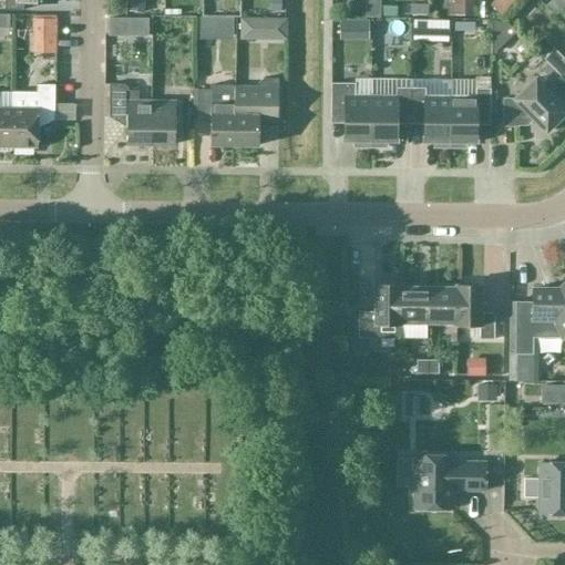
[(58,1),(58,0),(7,0),(7,9),(24,9),(24,1),(58,1)]
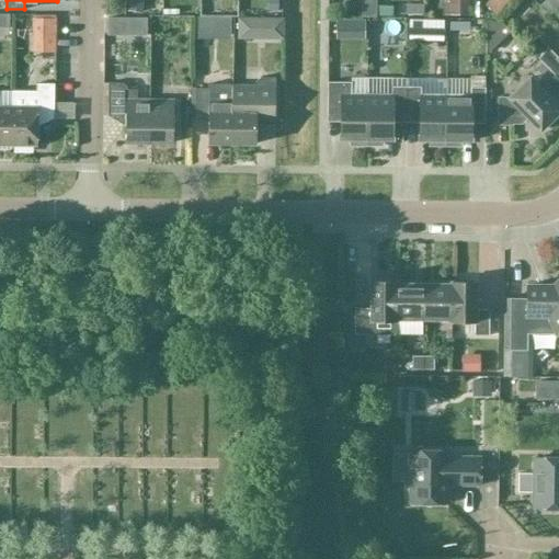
[(451,0),(449,24),(470,25),(470,0),(451,0)]
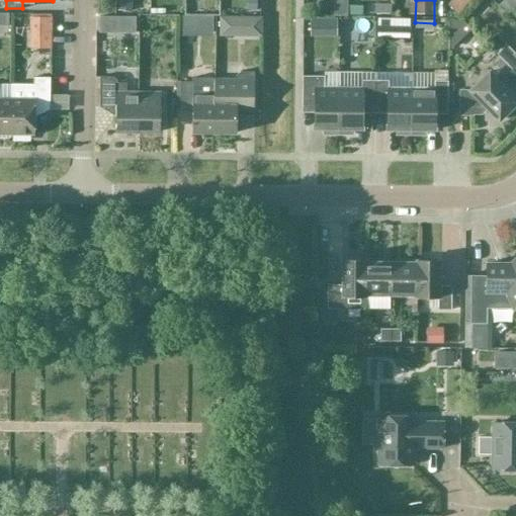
[(459,19),(477,4),(474,0),(458,0),(449,8),(459,19)]
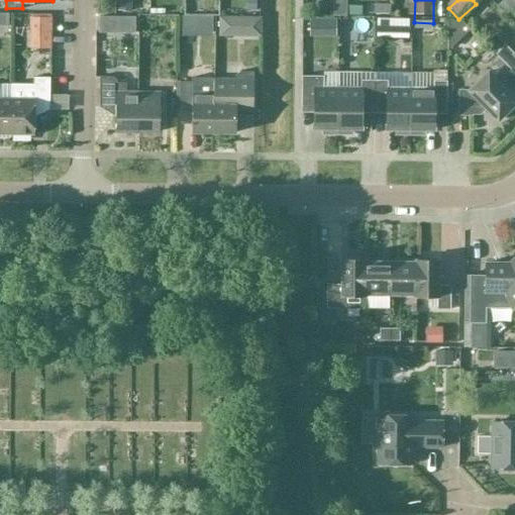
[(28,42),(52,43),(53,21),(29,21),(28,42)]
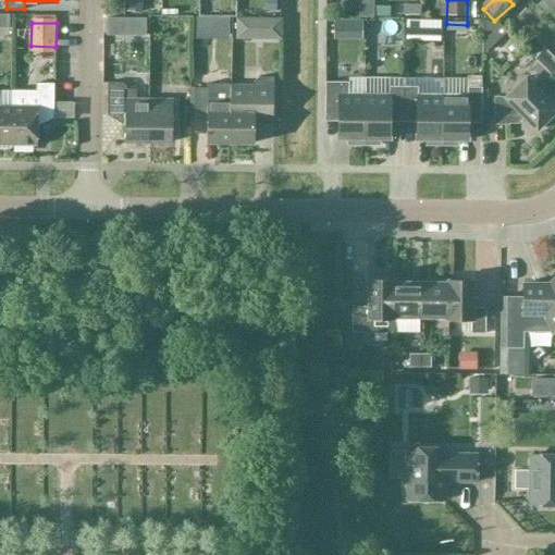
[(401,24),(383,23),(381,64),(399,65),(401,24)]
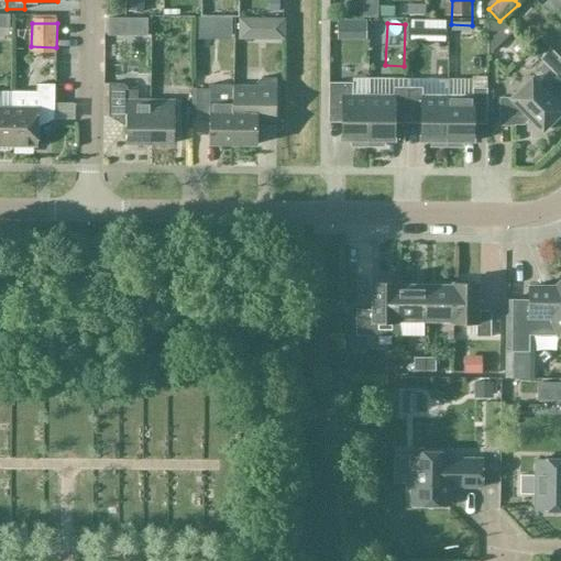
[(560,55),(552,46),(541,57),(560,76),(560,55)]
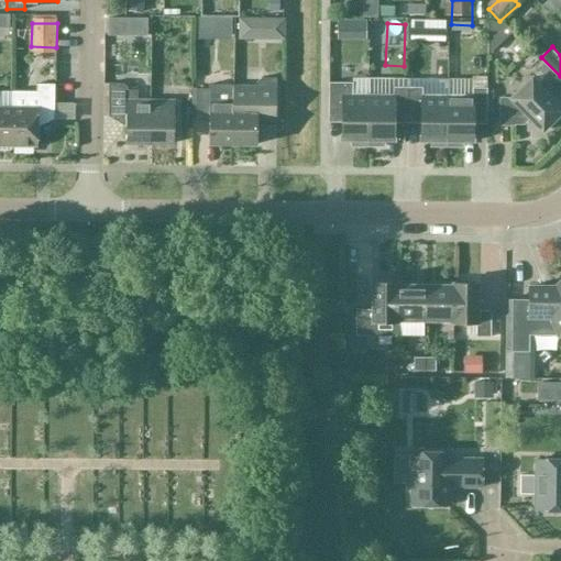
[(259,117),(276,117),(277,117),(277,77),(257,77),(257,84),(235,84),(234,143),(259,143),(259,117)]
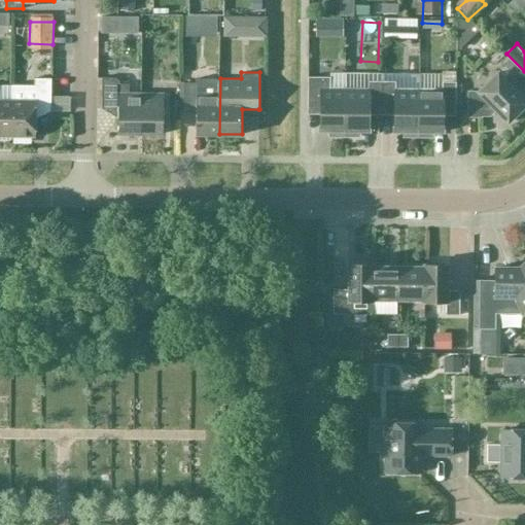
[(498,72),(479,91),(469,91),(469,115),(483,115),(483,106),(494,106),(509,121),(517,113),(520,116),(524,111),(524,92),(521,89),(518,92),(498,72)]
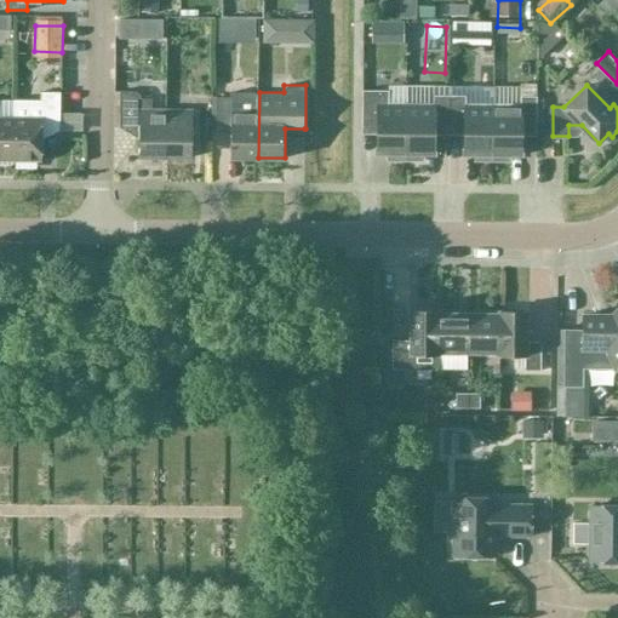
[(407,159),(407,104),(390,104),(390,90),(364,90),(364,122),(378,124),(378,153),(390,153),(390,159),(407,159)]
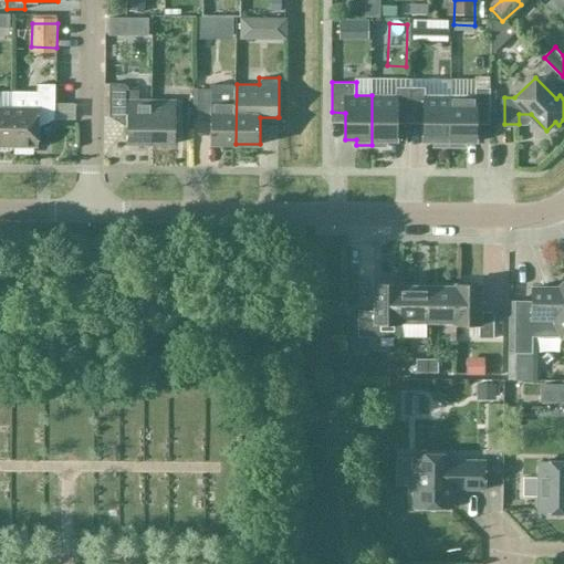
[(13,146),(39,146),(39,118),(55,118),(56,84),(38,83),(38,91),(13,91),(13,107),(14,107),(13,146)]
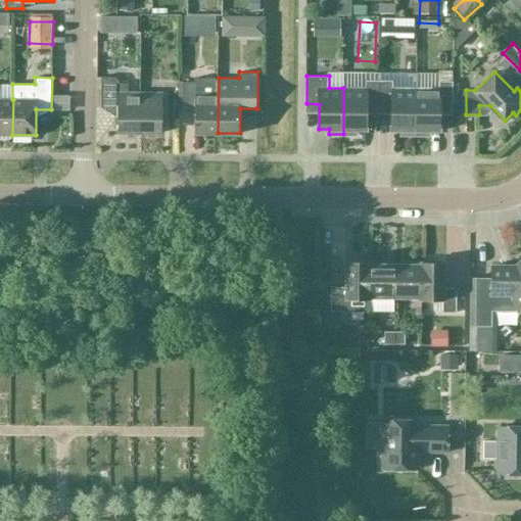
[(129,92),(129,83),(120,83),(120,81),(116,77),(102,77),(102,107),(119,107),(119,132),(141,132),(141,93),(129,92)]
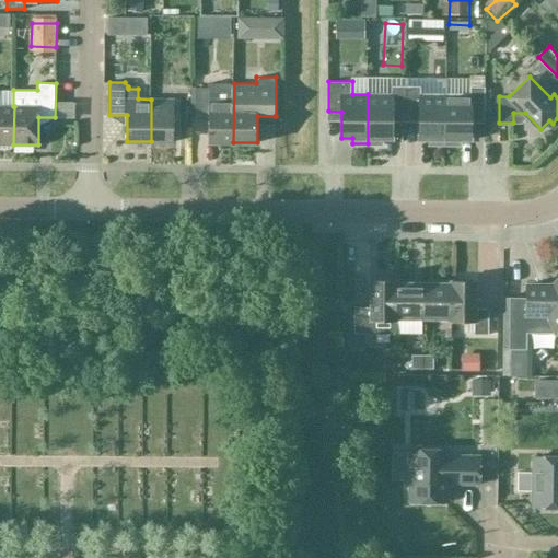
[(233,142),(234,83),(209,83),(209,88),(196,88),(196,115),(210,116),(209,142),(233,142)]
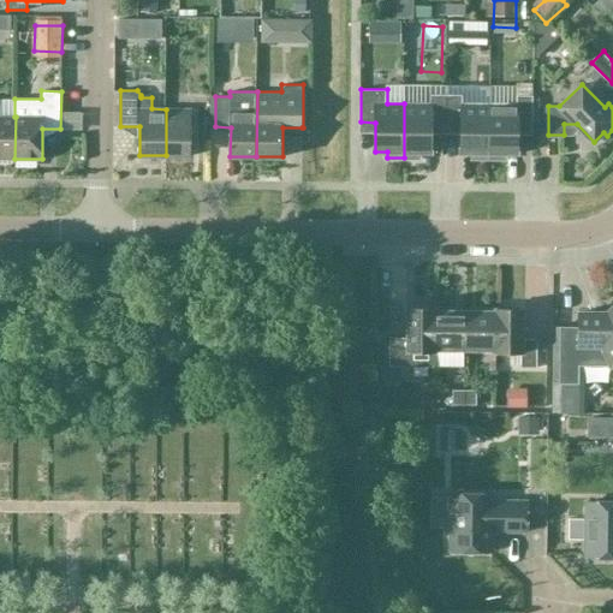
[(447,123),(447,94),(432,94),(432,103),(404,103),(404,158),(420,158),(420,153),(433,153),(433,123),(447,123)]
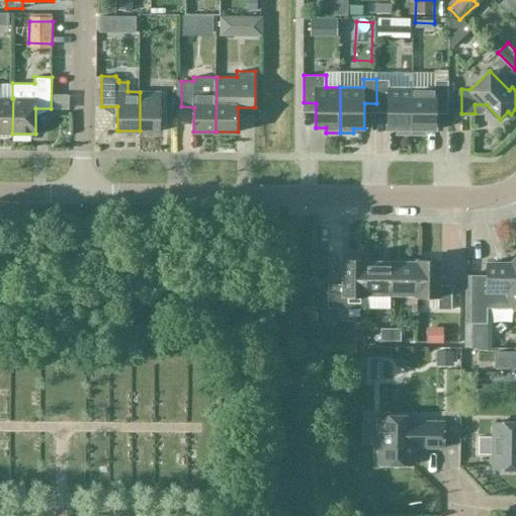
[(413,134),(413,88),(390,88),(390,79),(376,79),(376,103),(389,103),(389,129),(399,129),(399,134),(413,134)]
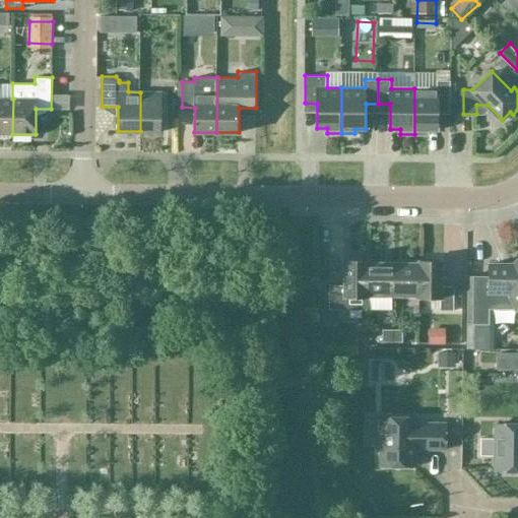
[(414,88),(414,134),(428,134),(428,129),(439,129),(439,105),(451,105),(451,80),(438,80),(438,88),(414,88)]
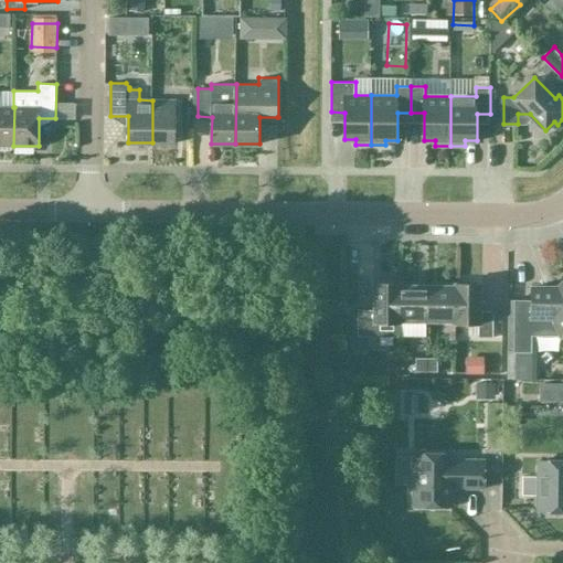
[(152,142),(176,144),(177,101),(152,101),(152,142)]
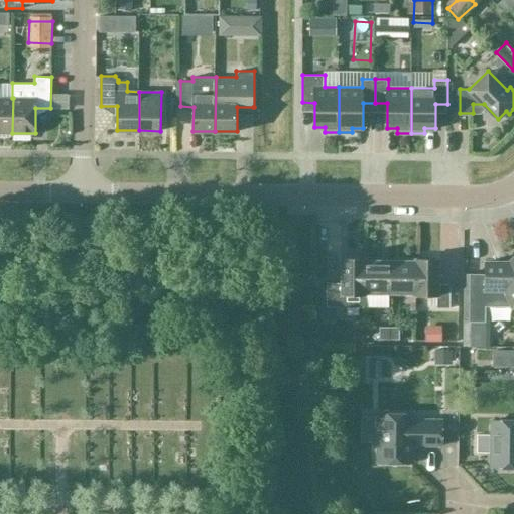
[(13,98),(12,98),(0,97),(0,132),(12,133),(13,98)]
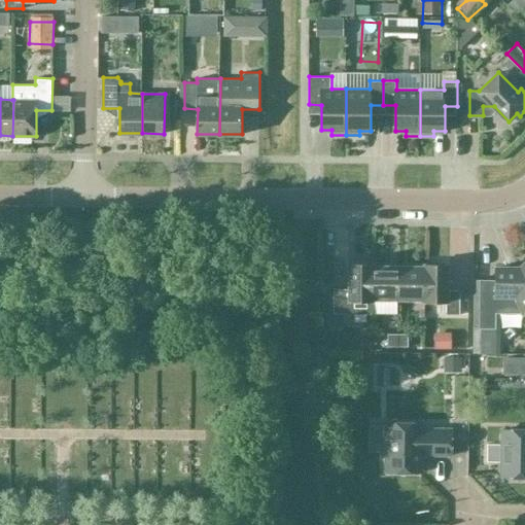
[(335,288),(335,313),(358,313),(373,313),(373,301),(373,299),(373,264),(350,264),(350,288),(335,288)]
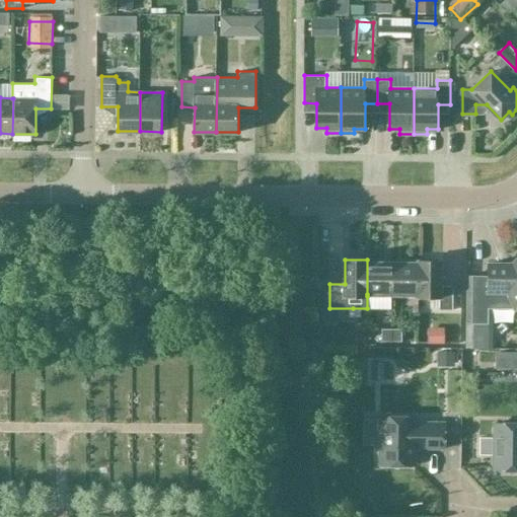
[(393,294),(393,262),(380,262),(380,260),(367,260),(367,294),(393,294)]
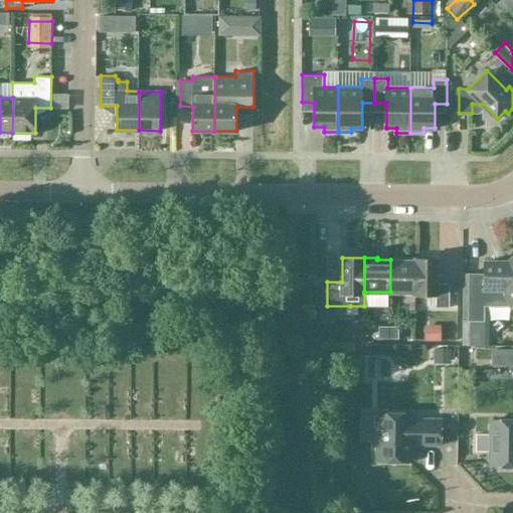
[(415,293),(416,258),(403,258),(403,260),(390,260),(390,292),(415,293)]
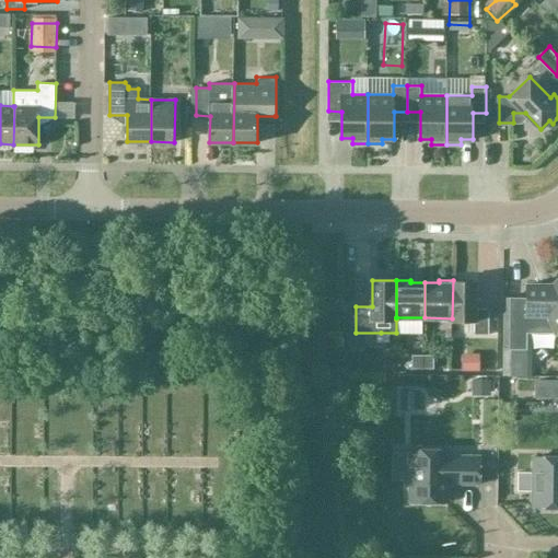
[(452,318),(452,321),(468,321),(468,332),(475,332),(475,334),(489,334),(490,307),(477,307),(477,281),(453,280),(452,318)]
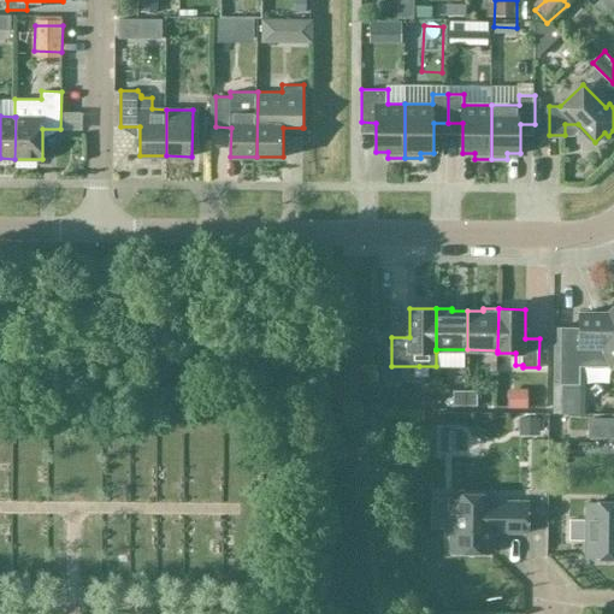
[(580,326),(562,326),(561,384),(582,384),(582,366),(613,366),(613,323),(609,312),(580,312),(580,326)]
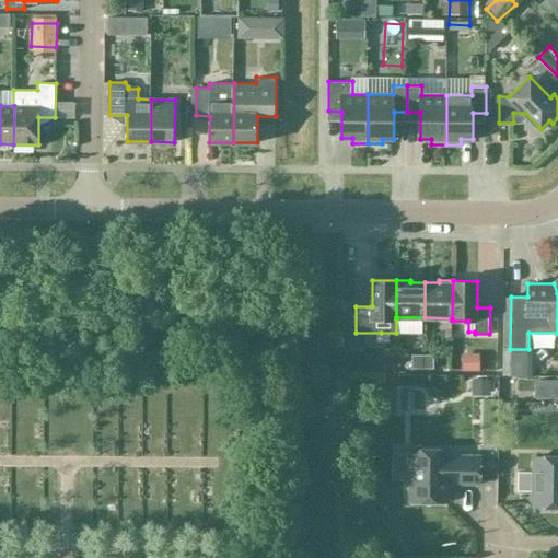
[(423,368),(423,355),(413,355),(413,368),(423,368)]
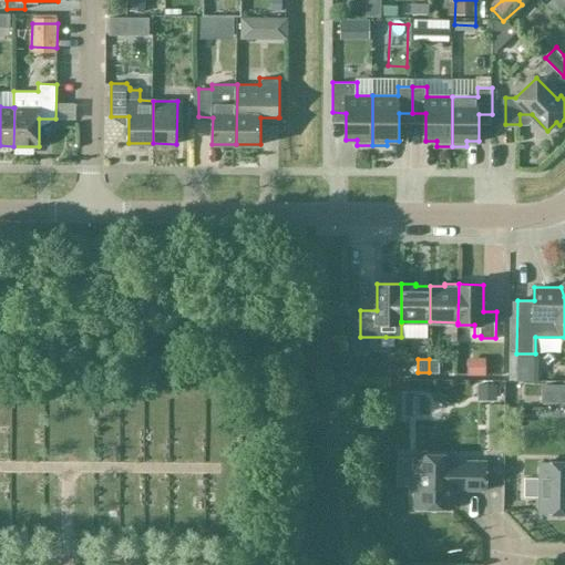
[(429,372),(440,372),(440,359),(429,359),(429,372)]
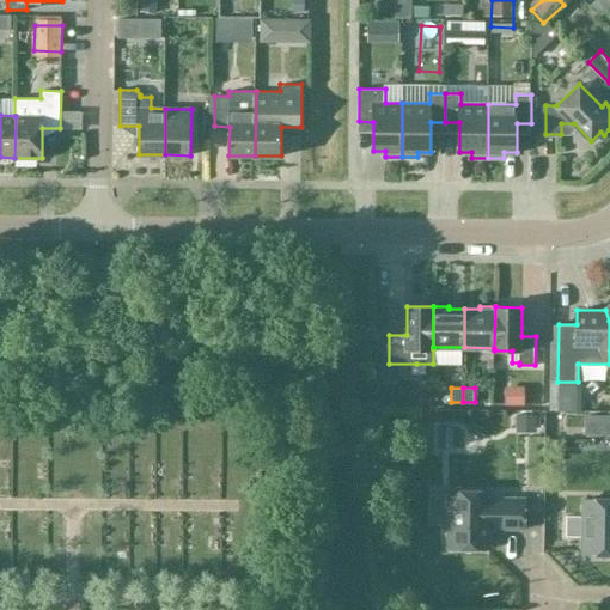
[(541,468),(542,428),(522,427),(520,468),(541,468)]
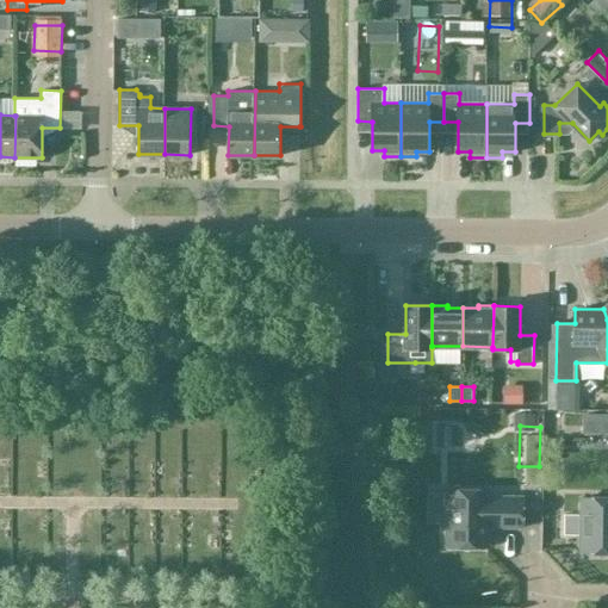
[(448,489),(447,546),(489,546),(490,527),(523,527),(525,496),(490,496),(490,489),(448,489)]
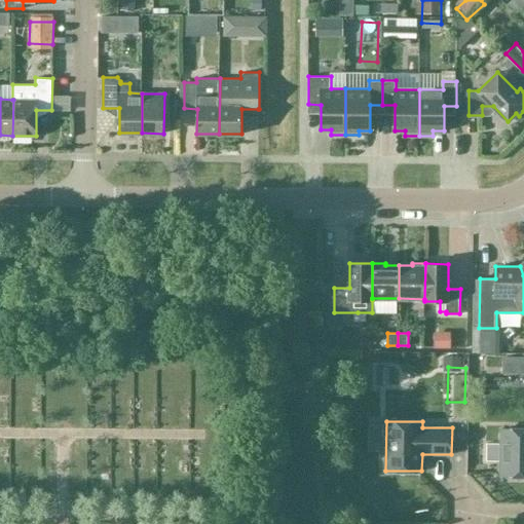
[(523,427),(502,428),(501,475),(523,475),(523,427)]
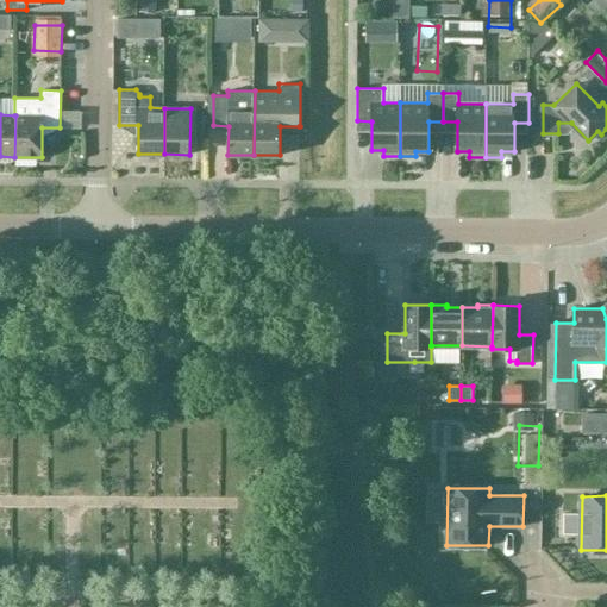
[(581,543),(581,520),(563,519),(563,542),(581,543)]
